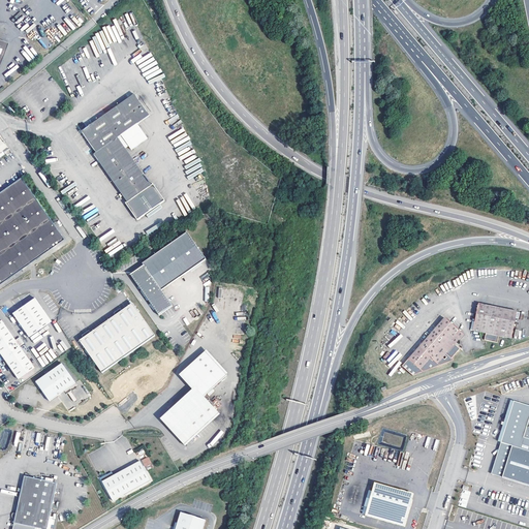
[(64,20),(73,30),(75,28),(66,18),(64,20)]
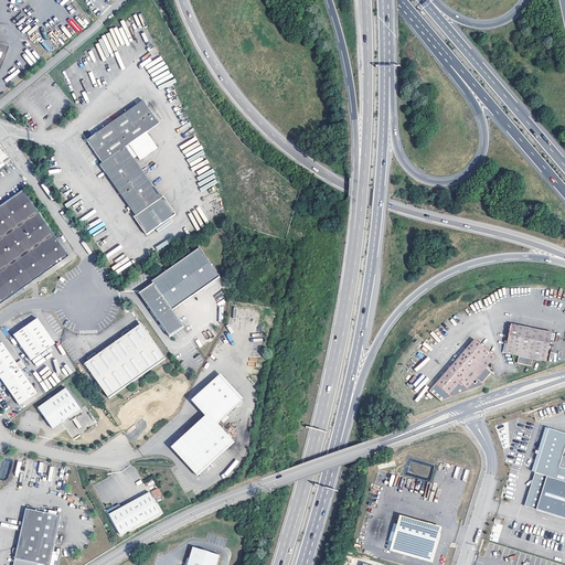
[(41,43),(48,52),(54,48),(48,39),(41,43)]
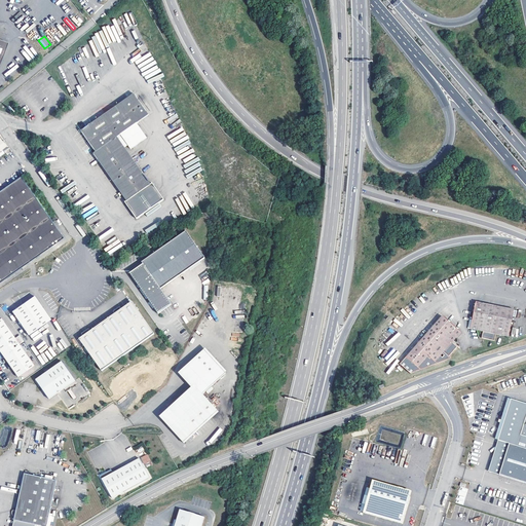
[(126,200),(150,183),(118,137),(121,135),(138,123),(149,115),(135,94),(81,132),(96,152),(95,153),(126,200)]
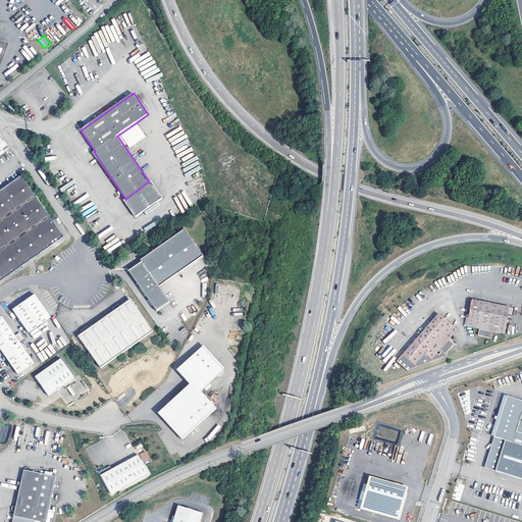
[(137,122),(120,134),(129,148),(146,136),(137,122)]
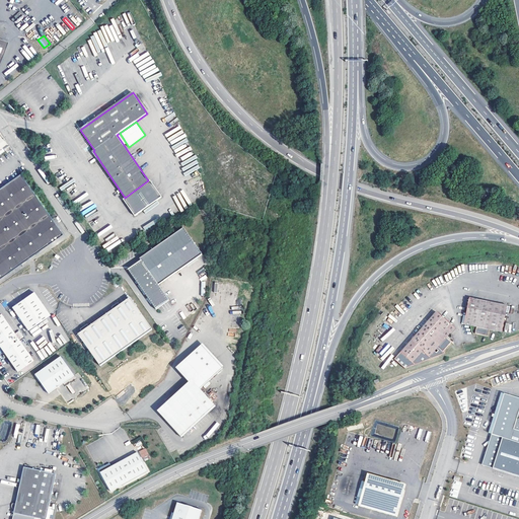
[(0,279),(63,235),(20,174),(13,179),(0,189),(0,279)]
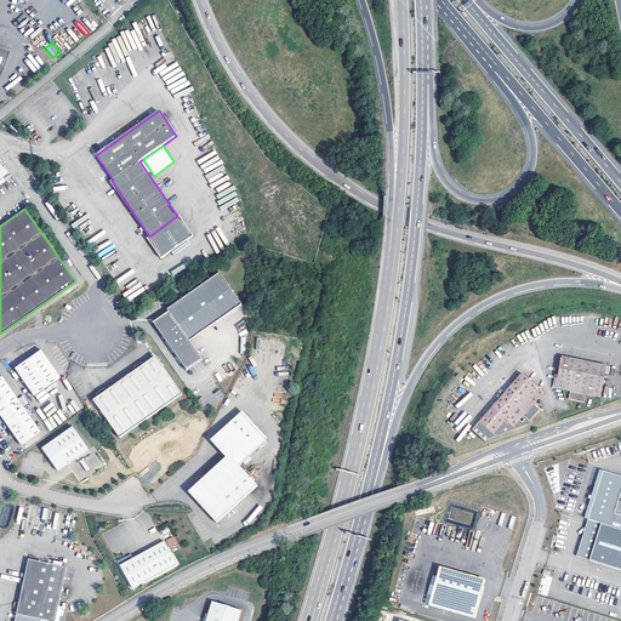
[(177,216),(149,237),(151,238),(147,239),(160,258),(193,237),(180,217),(178,217),(177,216)]
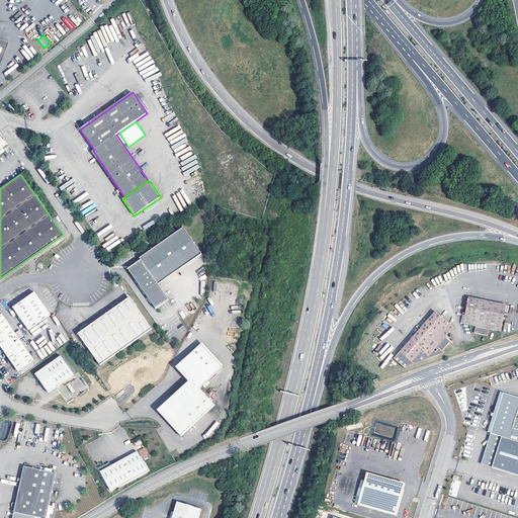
[(159,284),(186,265),(196,257),(202,254),(184,228),(140,258),(142,260),(128,269),(132,274),(156,310),(170,299),(159,284)]
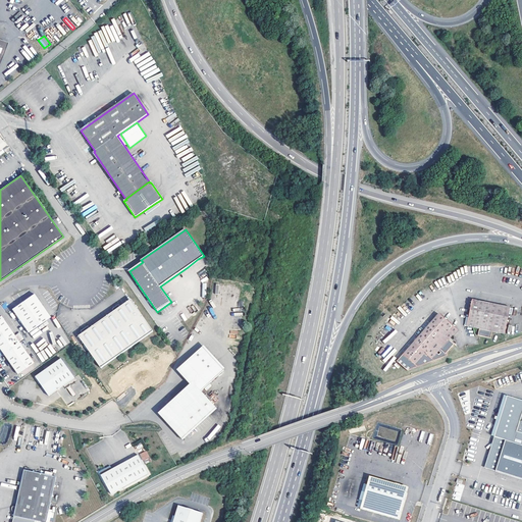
[(198,259),(188,267),(189,269),(200,262),(198,259)]
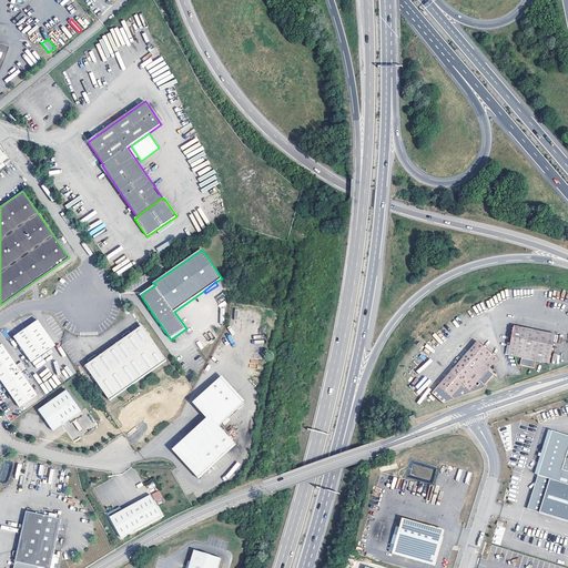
[(54,344),(38,318),(21,330),(13,334),(31,359),(54,344)]
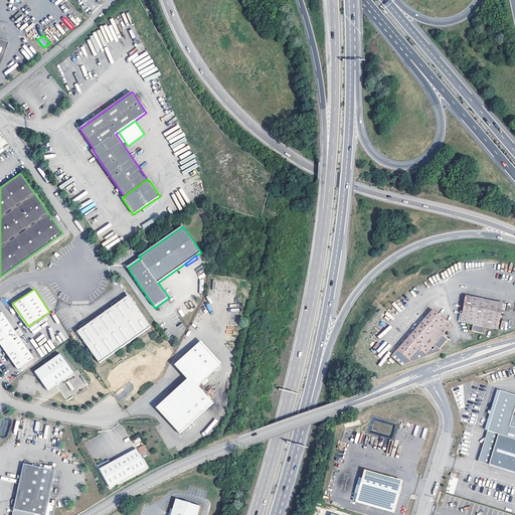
[(152,327),(130,296),(77,332),(100,363),(152,327)]
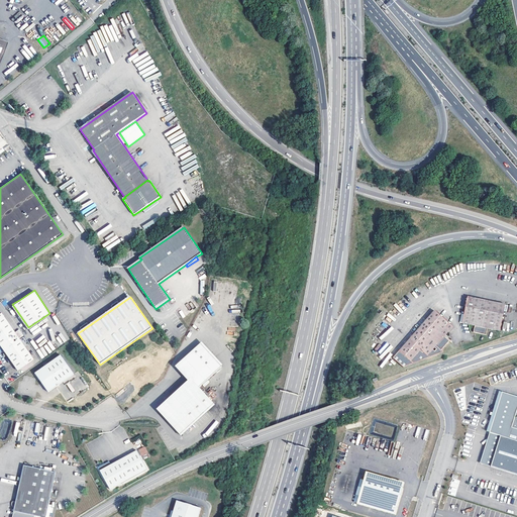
[(469,297),(463,323),(475,326),(474,332),(487,335),(489,329),(500,332),(504,314),(507,314),(508,305),(469,297)]
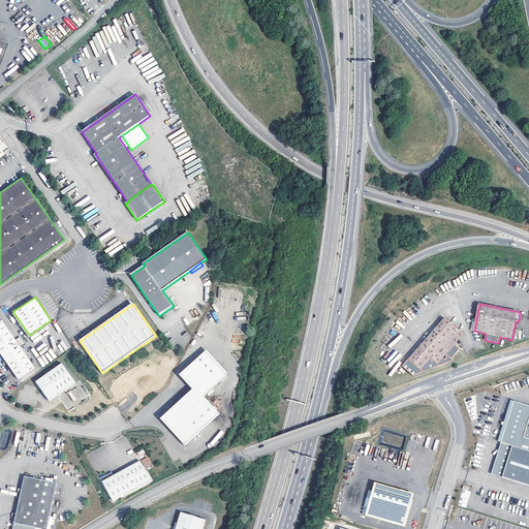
[(0,318),(0,354),(17,378),(34,367),(0,319),(0,318)]
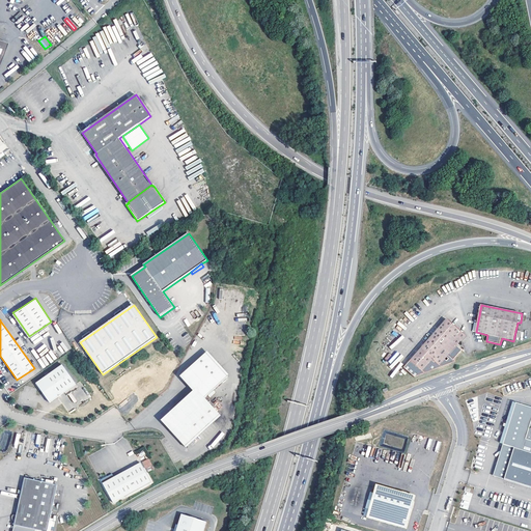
[(448,319),(407,366),(417,376),(451,364),(464,350),(458,345),(467,336),(448,319)]
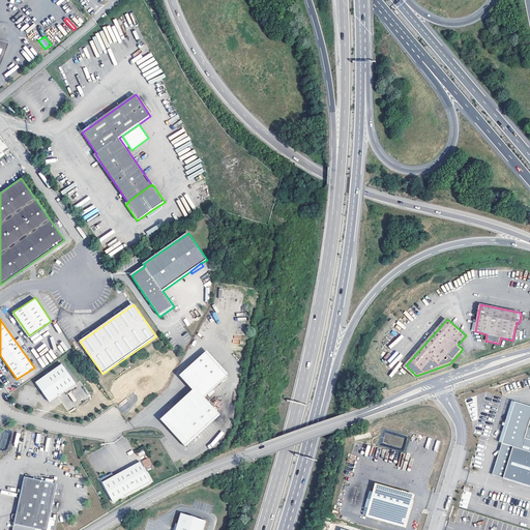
[(169,429),(184,446),(219,414),(204,398),(228,376),(207,352),(183,374),(199,391),(172,415),(172,416),(171,416),(171,417),(171,418),(171,419),(172,420),(175,423),(169,429)]
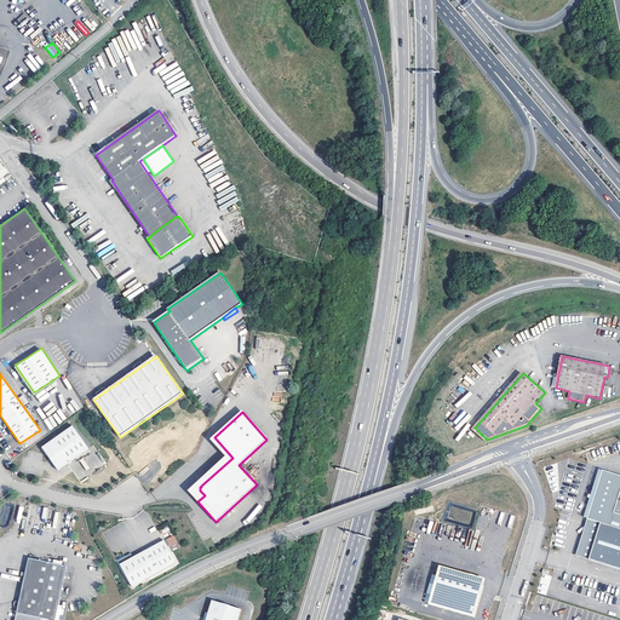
[(90,448),(74,425),(42,447),(58,470),(90,448)]
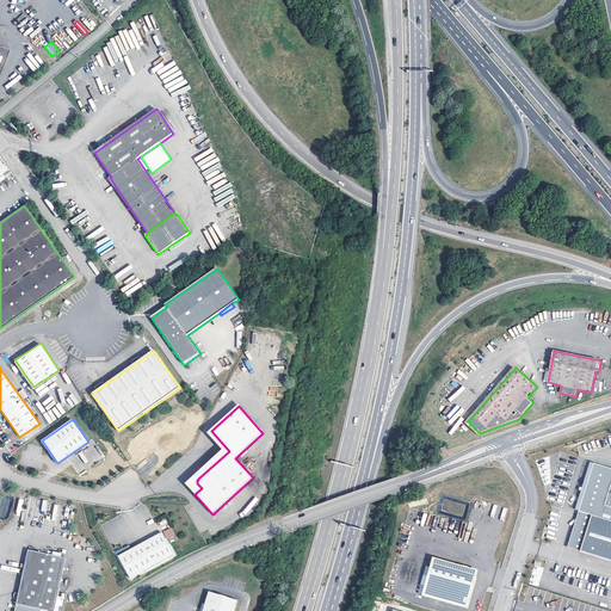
[(610,468),(593,463),(579,512),(592,516),(580,551),(610,561),(610,468)]
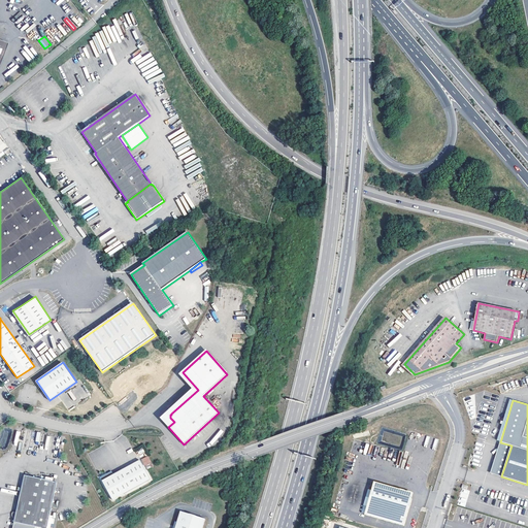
[(163,421),(168,427),(174,422),(171,419),(170,418),(170,417),(170,416),(170,415),(171,415),(171,414),(163,421)]
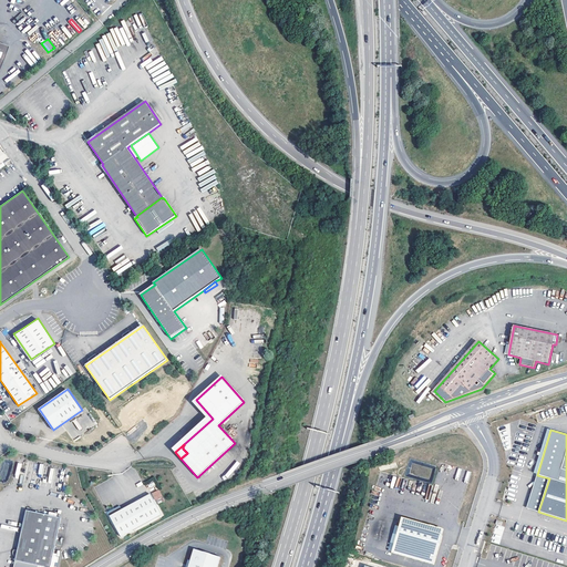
[(549,478),(537,475),(526,508),(538,512),(549,478)]
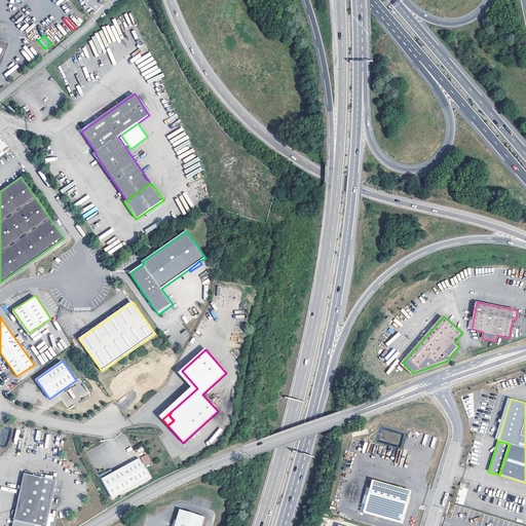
[(151,461),(148,455),(142,458),(145,464),(151,461)]
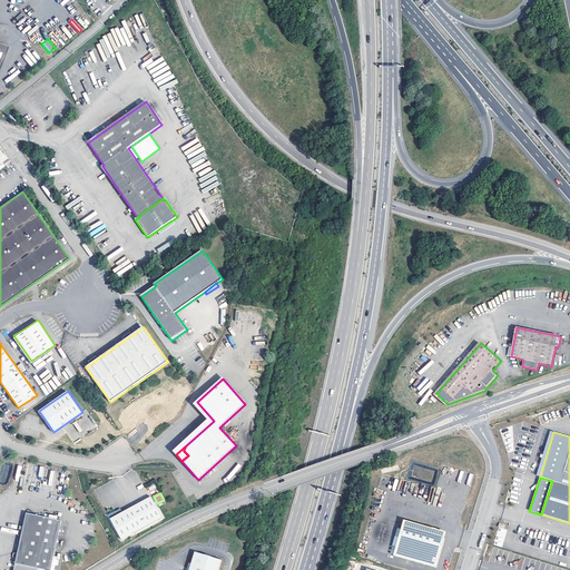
[(123,541),(164,518),(151,498),(124,513),(118,516),(118,514),(117,514),(116,513),(114,513),(109,517),(123,541)]
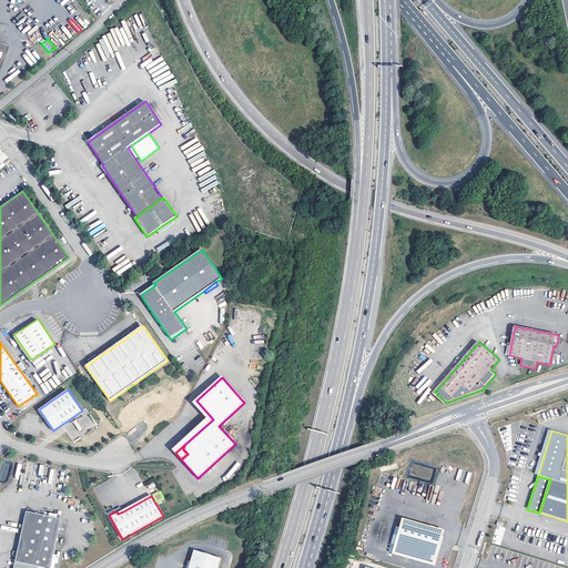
[(51,567),(62,521),(28,513),(19,554),(16,553),(14,557),(18,558),(14,567),(51,567)]
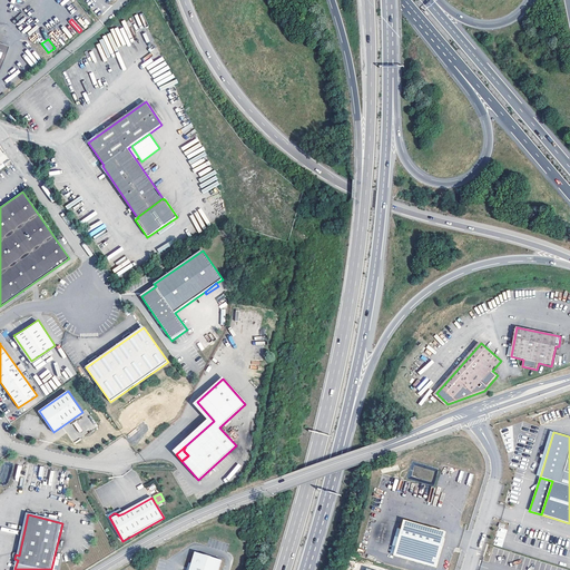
[(444,538),(402,526),(394,556),(436,568),(444,538)]
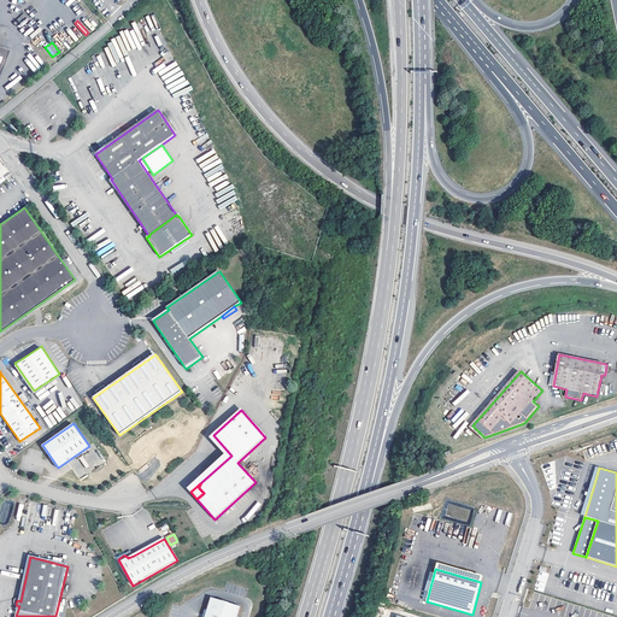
[(207,594),(200,616),(231,616),(236,601),(207,594)]
